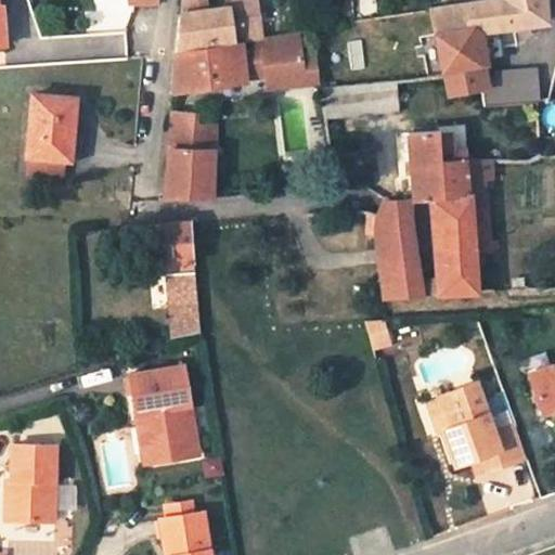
[(179,0),(179,12),(175,47),(233,38),(258,34),(258,33),(253,0),(231,0),(228,5),(226,7),(209,9),(207,0),(179,0)]
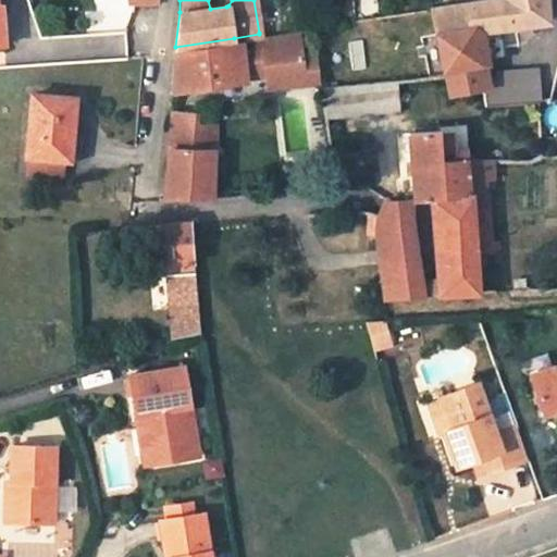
[(479,0),(431,8),(436,34),(472,29),(518,25),(527,25),(549,22),(546,0),(479,0)]
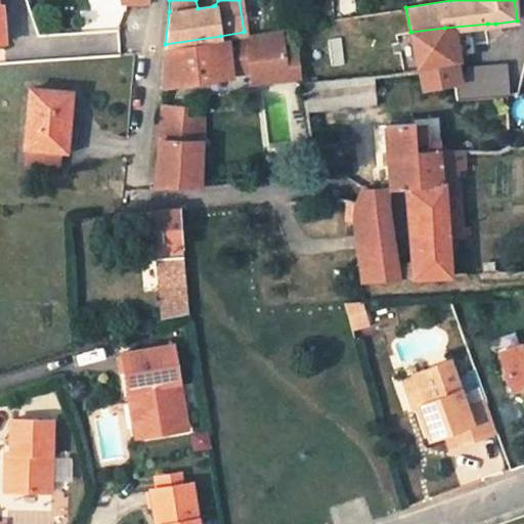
[(410,32),(419,71),(423,90),(453,84),(457,83),(456,77),(451,58),(446,34),(444,28),(410,32)]
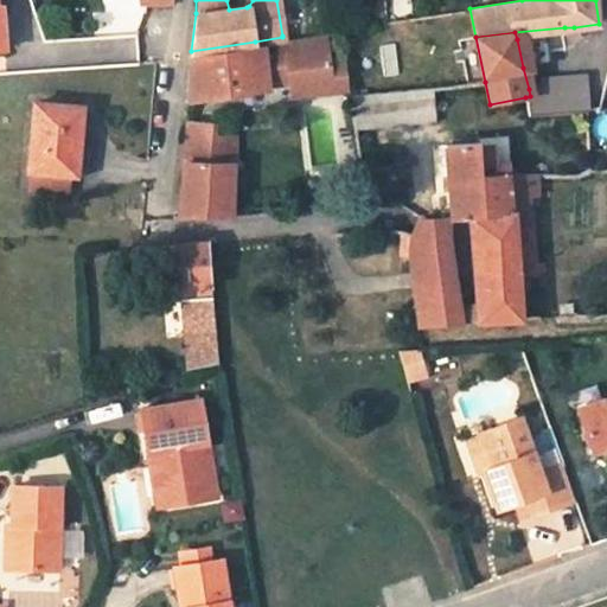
[(328,46),(326,33),(294,39),(296,52),(328,46)]
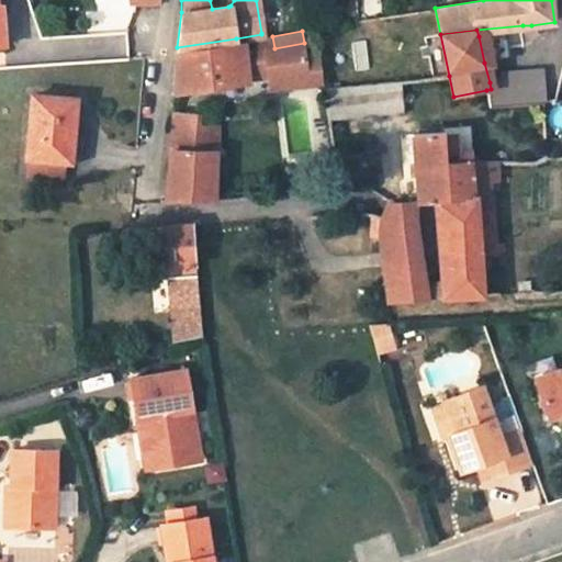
[(510,57),(505,34),(479,36),(484,63),(510,57)]
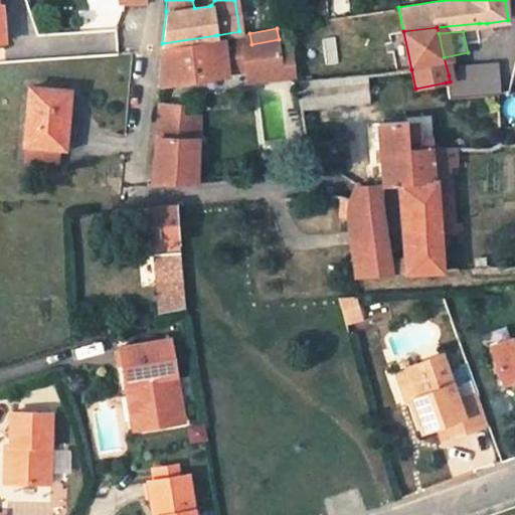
[(160,84),(199,77),(226,73),(225,67),(238,65),(239,72),(246,71),(247,80),(283,76),(281,52),(279,39),(251,44),(249,33),(222,37),(162,48),(160,84)]
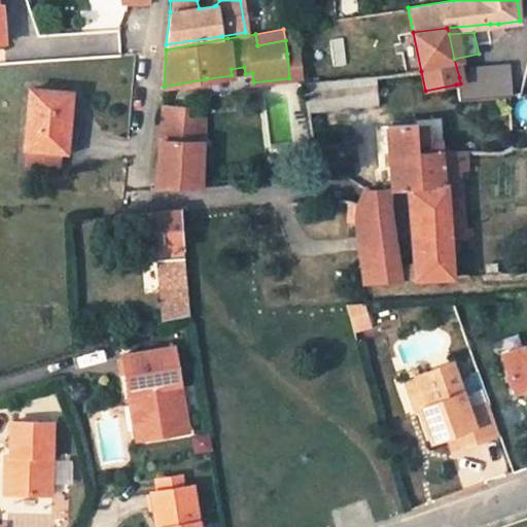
[(301,53),(287,54),(289,78),(304,77),(301,53)]
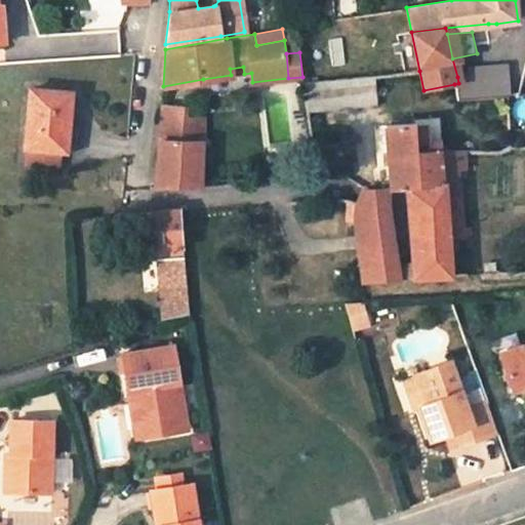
[(231,75),(244,74),(243,67),(230,69),(231,75)]
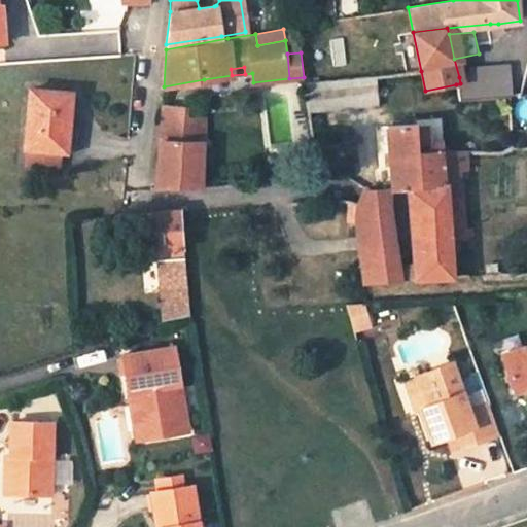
[(472,76),(459,77),(460,83),(456,84),(459,100),(513,97),(511,67),(472,70),(472,76)]
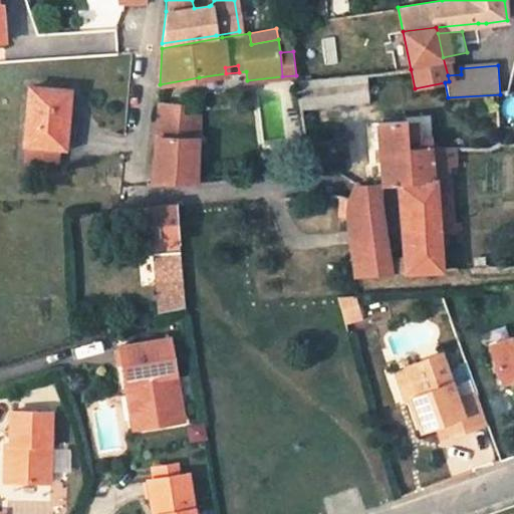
[(366,99),(363,74),(297,81),(301,108),(366,99)]
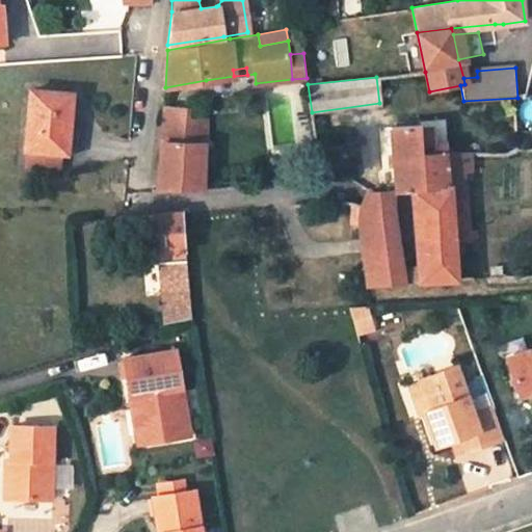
[(65,153),(72,94),(31,89),(26,149),(31,149),(62,153),(65,153)]
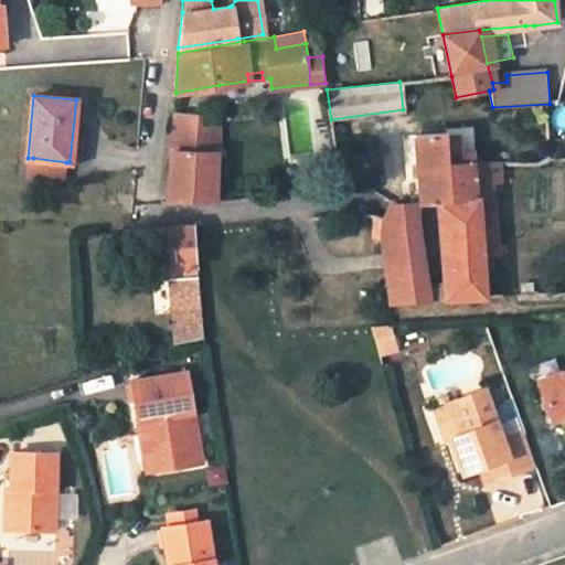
[(171,150),(180,150),(217,151),(219,128),(200,127),(201,116),(199,115),(174,113),(171,150)]
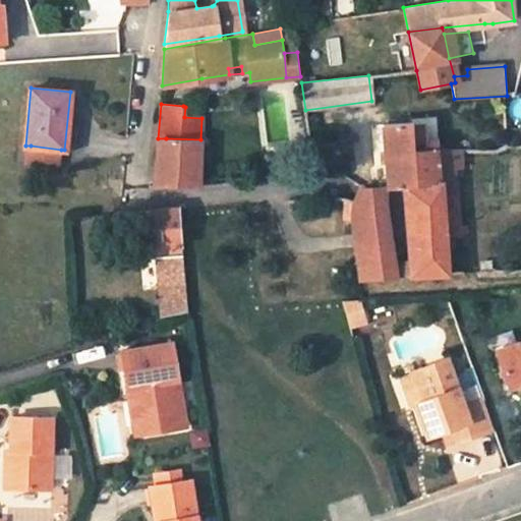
[(429,146),(428,120),(383,124),(386,185),(386,188),(403,187),(412,186),(440,183),(438,148),(438,146),(429,146)]
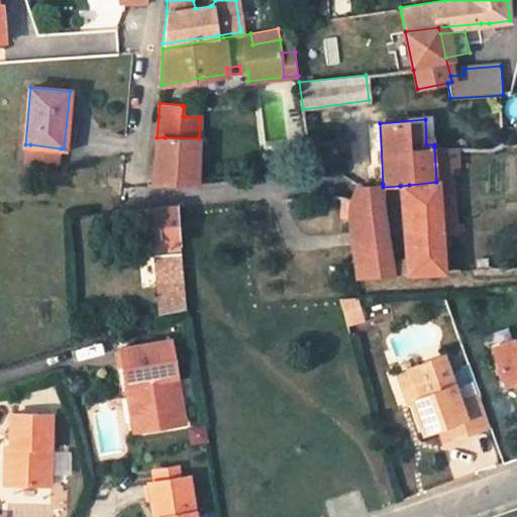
[(431,119),(425,119),(426,144),(434,144),(431,119)]
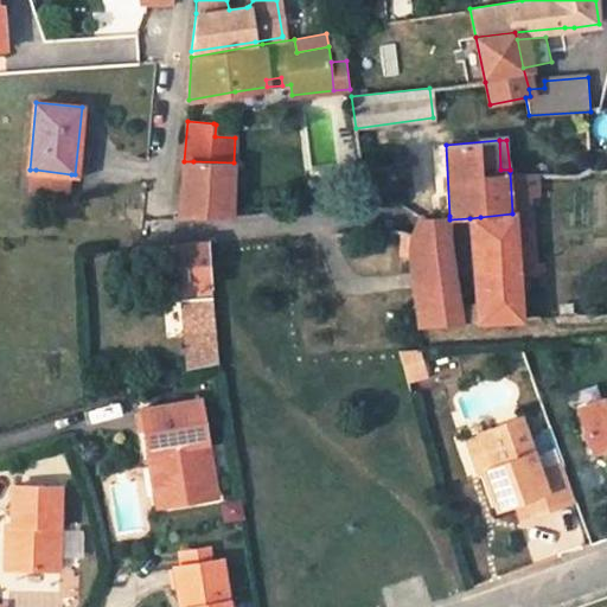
[(193,161),(184,161),(180,217),(231,215),(234,163),(193,161)]
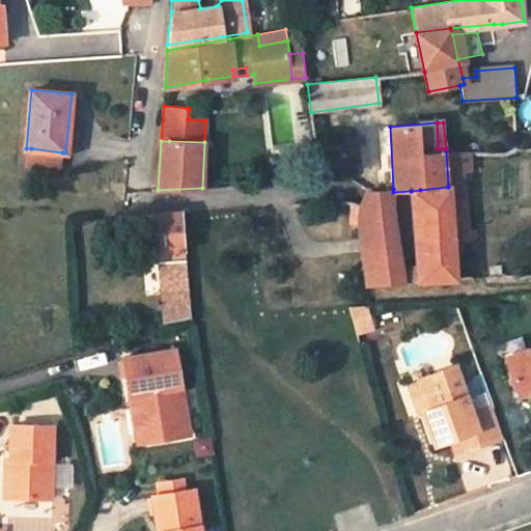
[(31,148),(29,164),(61,167),(62,152),(31,148)]
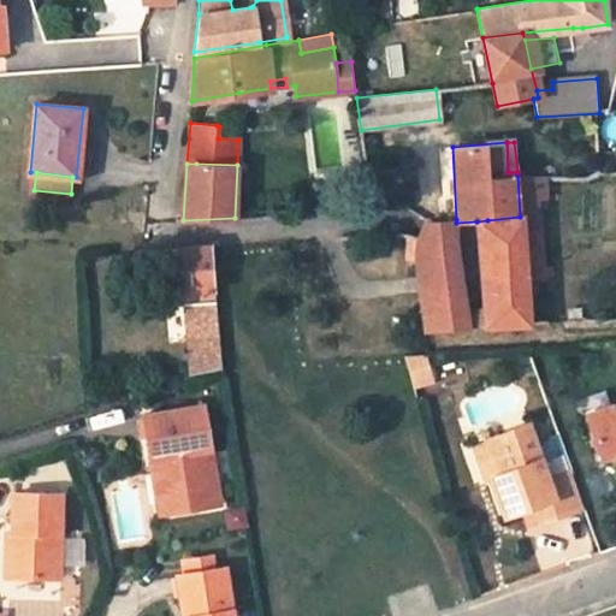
[(495,326),(529,324),(526,279),(552,277),(551,264),(543,264),(538,200),(546,200),(544,175),(517,175),(520,217),(487,220),(495,326)]
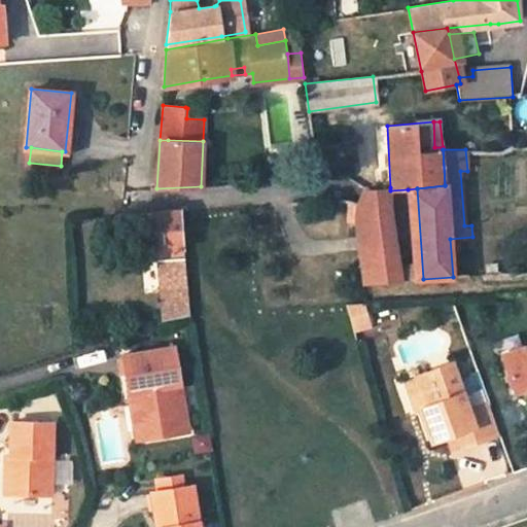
[(300,181),(319,180),(318,170),(297,171),(300,181)]
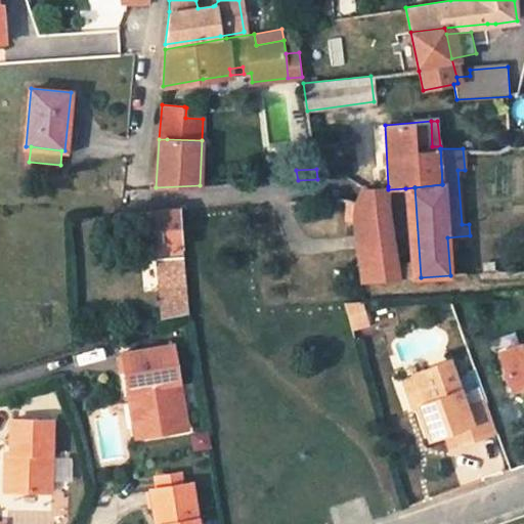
[(389,213),(388,189),(388,186),(360,188),(356,202),(353,213),(354,223),(389,219),(389,213)]
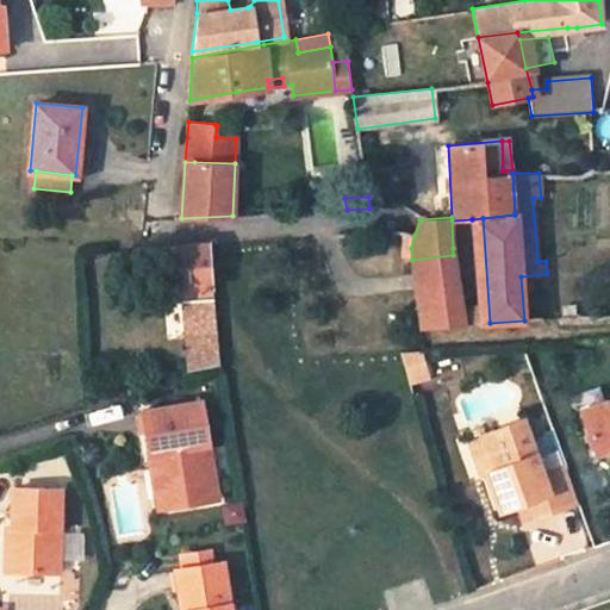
[(478,324),(490,323),(483,218),(472,219),(477,302),(478,324)]
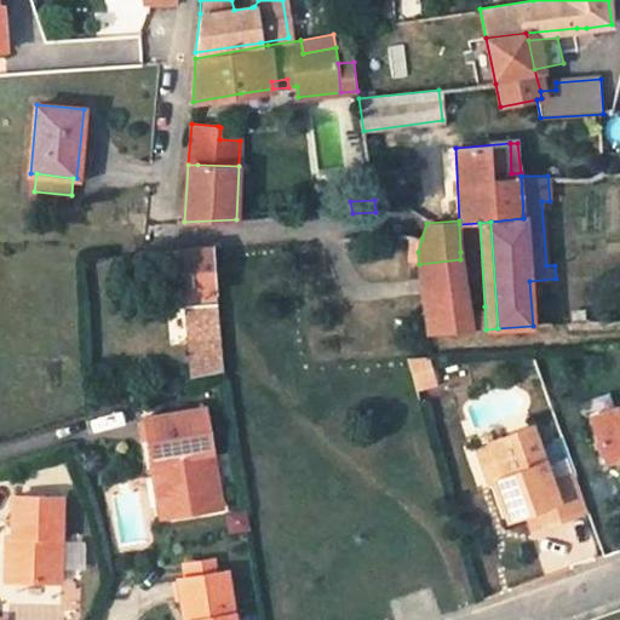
[(407,260),(419,264),(418,252),(422,239),(408,235),(407,260)]
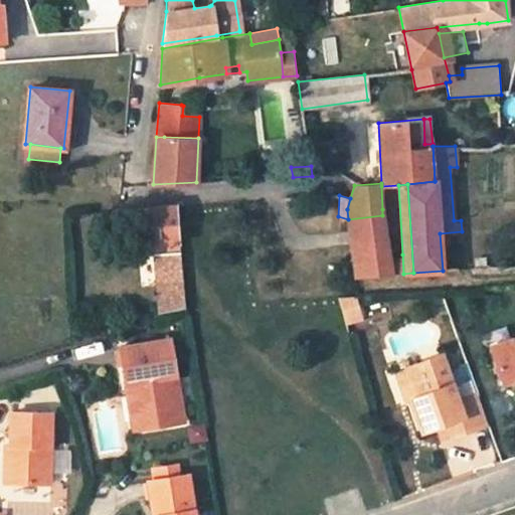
[(149,207),(141,207),(138,244),(180,240),(177,204),(149,207)]
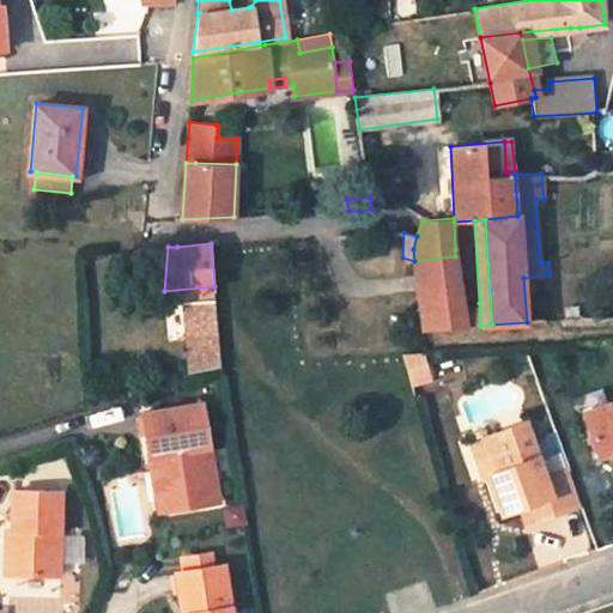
[(138,249),(138,262),(151,260),(150,248),(144,248),(138,249)]
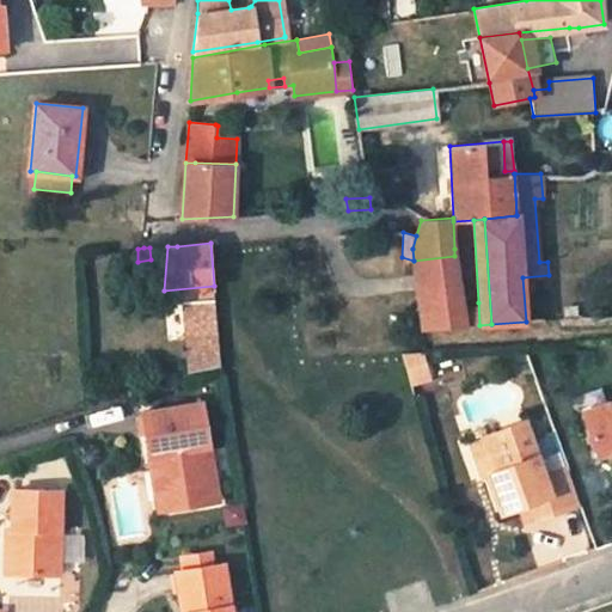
[(463,305),(454,256),(414,261),(421,328),(465,325),(463,305)]
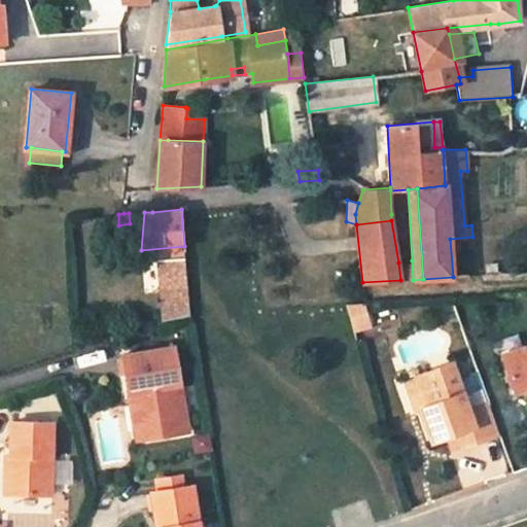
[(142,258),(159,256),(161,290),(187,287),(184,246),(141,250),(142,258)]
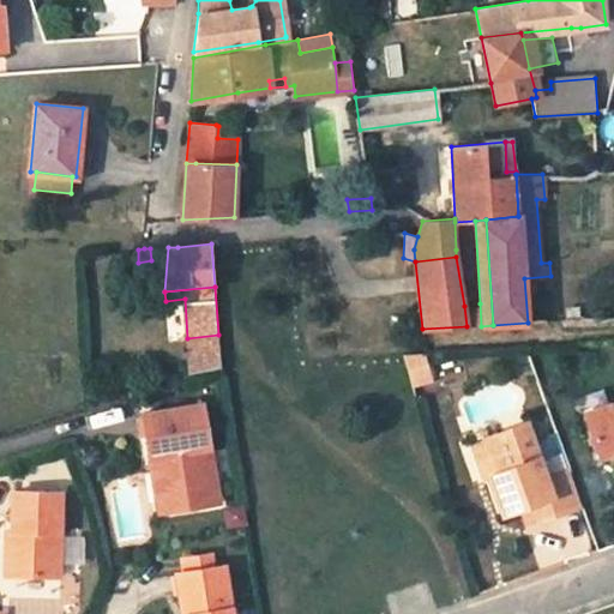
[(480,304),(464,306),(467,326),(481,326),(480,304)]
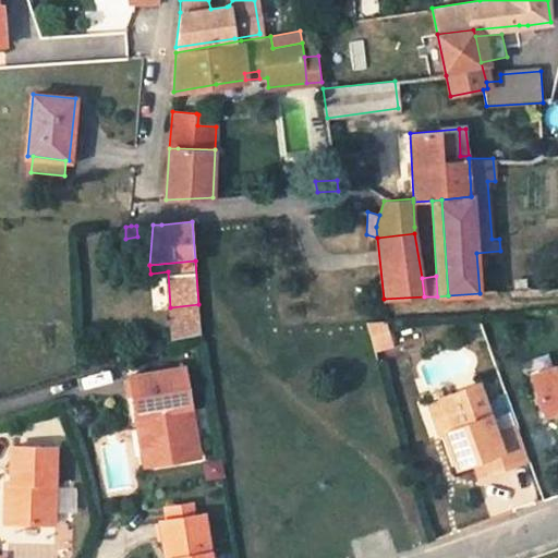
[(481,311),(461,312),(466,327),(486,327),(481,311)]
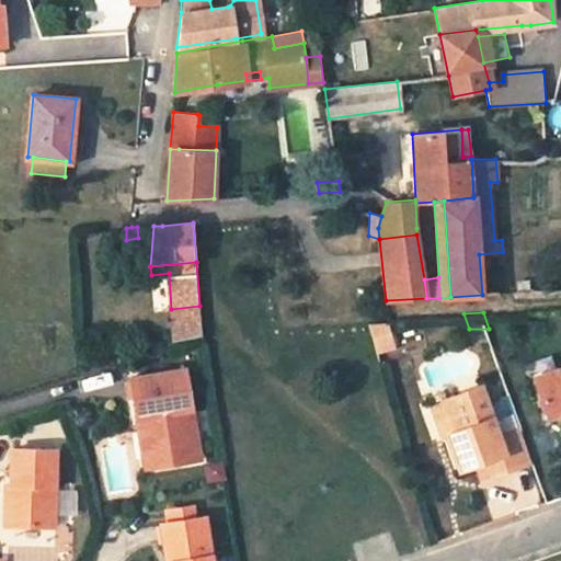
[(391,316),(370,317),(376,335),(391,335),(391,316)]
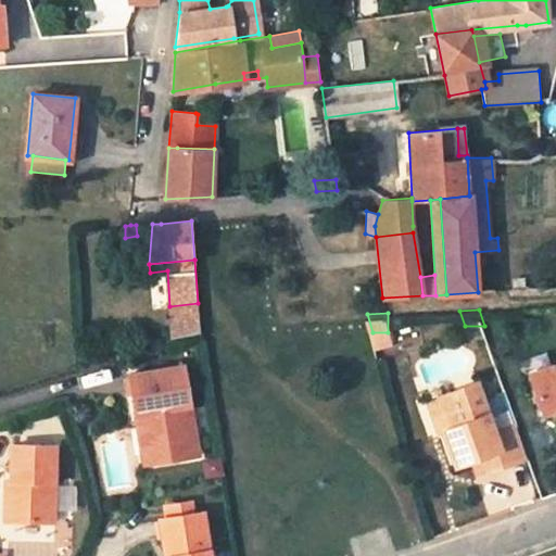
[(200,451),(185,362),(130,371),(138,412),(150,411),(158,458),(200,451)]
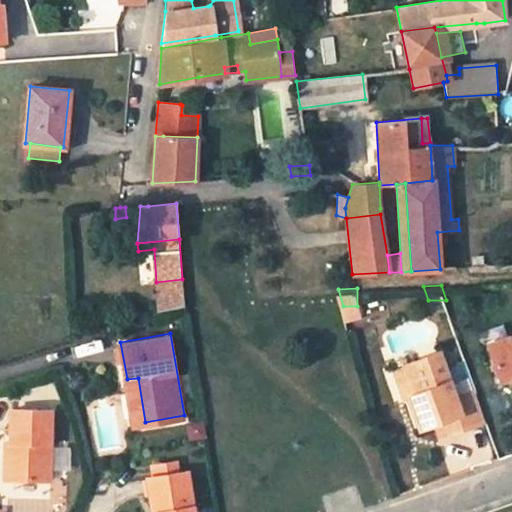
[(511,335),(493,342),(498,357),(493,358),(499,380),(504,378),(511,375),(511,335)]
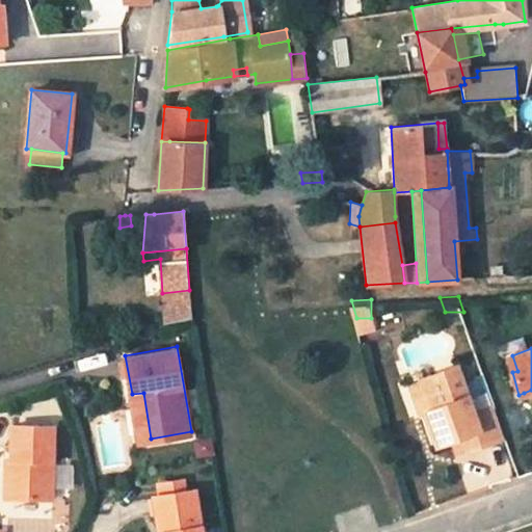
[(508,360),(512,372),(517,371),(512,355),(508,356),(508,360)]
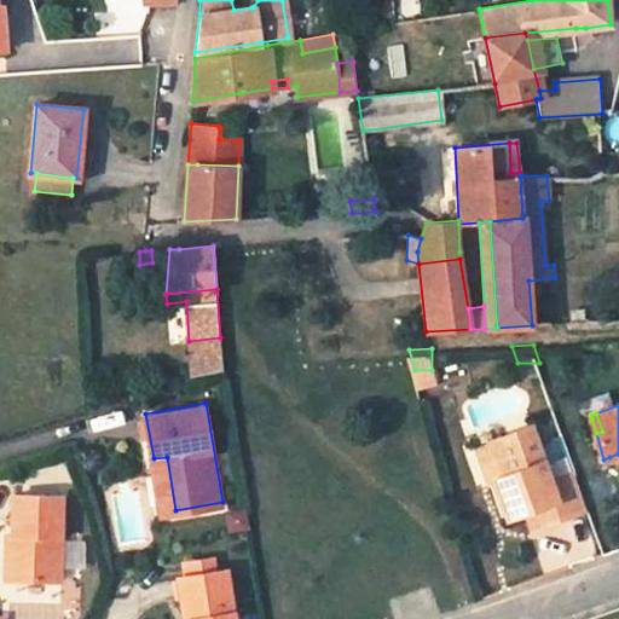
[(497,472),(492,473),(507,513),(526,508),(526,507),(537,504),(542,519),(589,504),(577,469),(553,478),(533,421),(486,438),(497,472)]
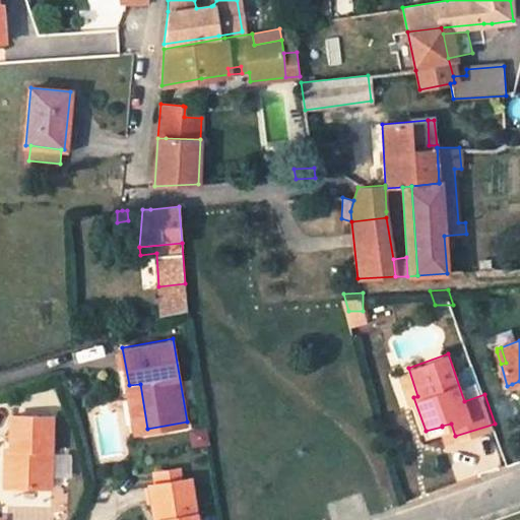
[(400,370),(409,398),(413,397),(417,396),(408,368),(400,370)]
